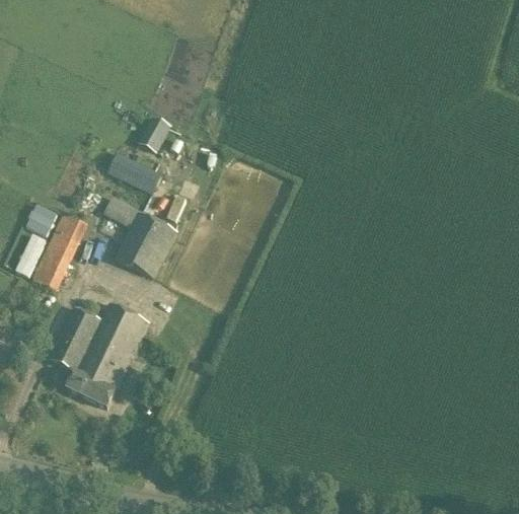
[(156,152),(170,126),(152,116),(138,143),(156,152)]
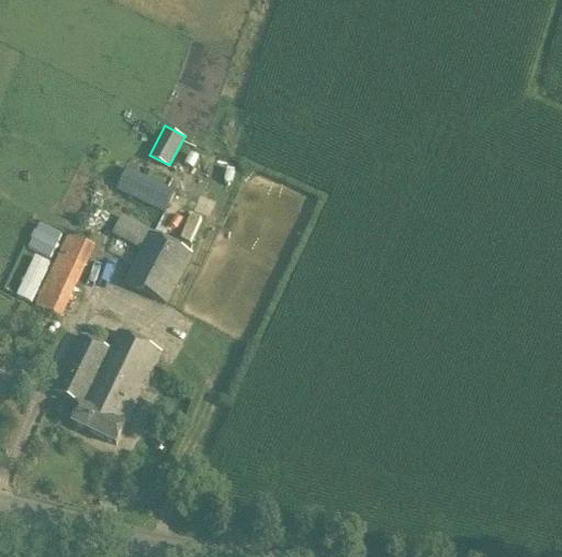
[(116,188),(165,211),(176,189),(126,166),(116,188)]
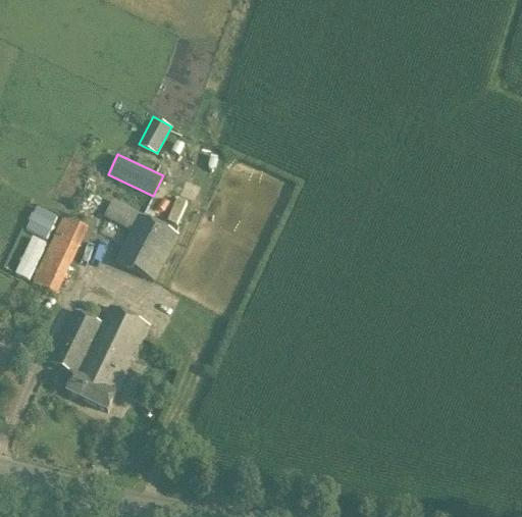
[(178,229),(191,200),(176,195),(165,224),(178,229)]
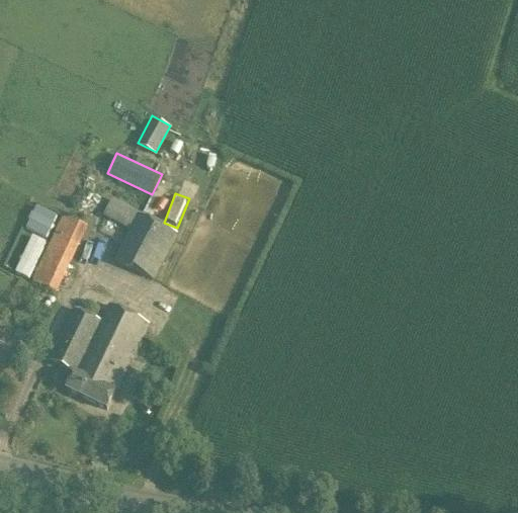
[(177,231),(139,211),(140,210),(112,196),(102,215),(130,228),(114,257),(154,277),(177,231)]
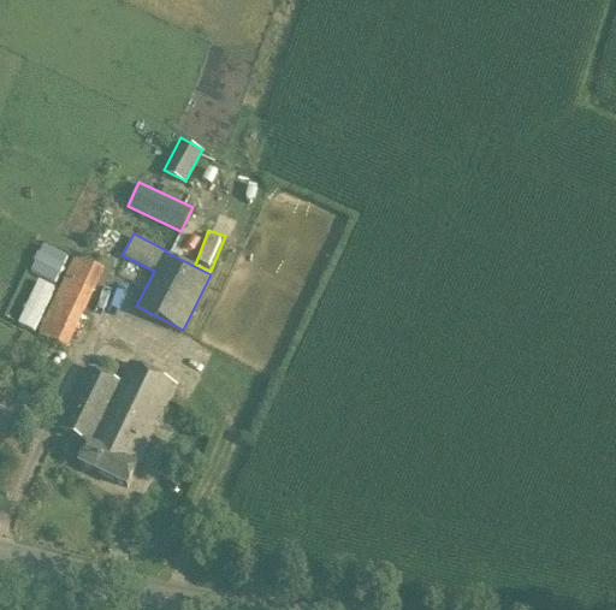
[(83,309),(104,267),(75,254),(39,332),(66,345),(78,320),(77,319),(82,309),(83,309)]
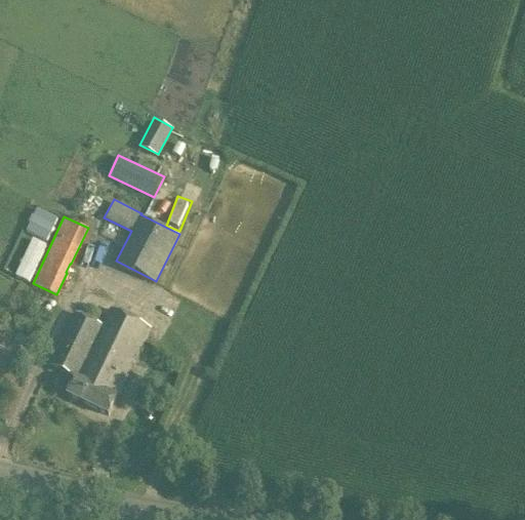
[(32,236),(15,272),(30,278),(46,243),(32,236)]
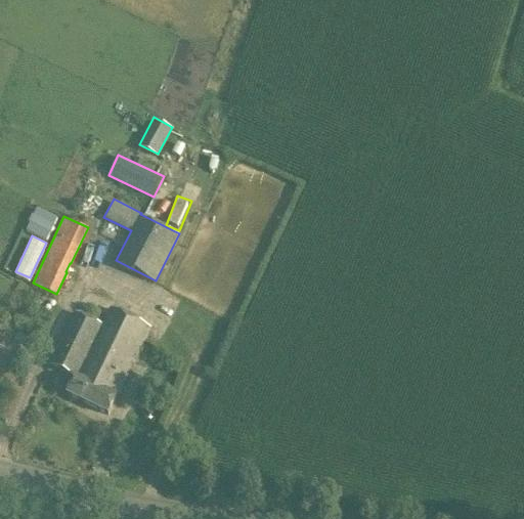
[(76,375),(116,395),(118,395),(151,326),(110,304),(100,322),(76,309),(49,362),(75,376),(76,375)]
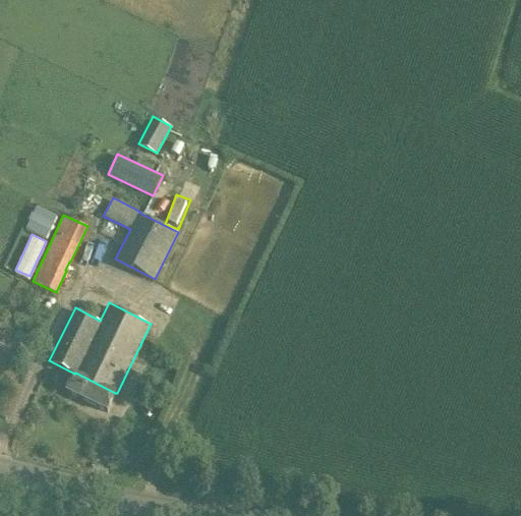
[(0,363),(8,348),(0,343),(0,363)]
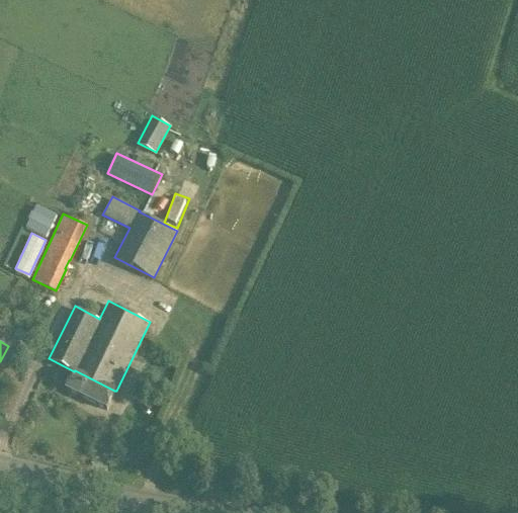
[(75,370),(74,371),(67,388),(106,407),(114,391),(75,370)]
